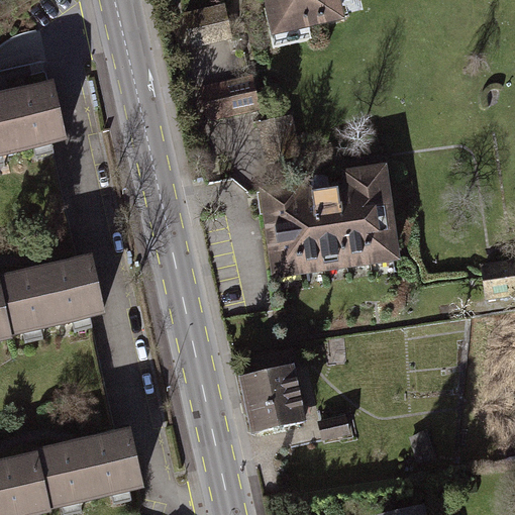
[(343,0),(259,0),(267,34),(347,17),(343,0)]
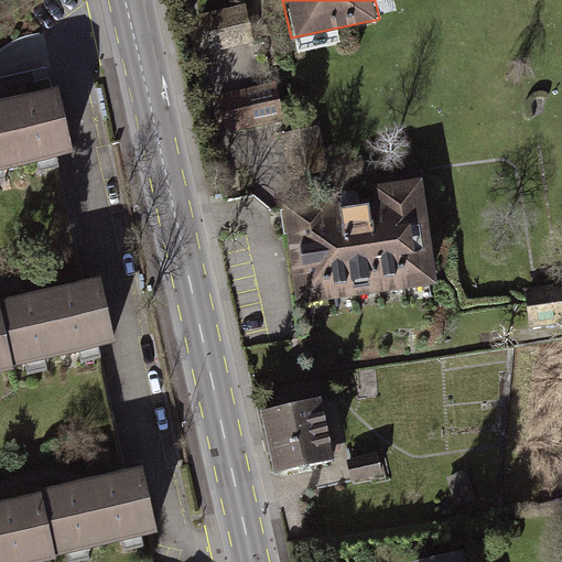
[(216,63),(236,163),(283,153),(287,172),(326,164),(320,130),(288,136),(277,83),(258,86),(244,13),(207,20),(216,63)]
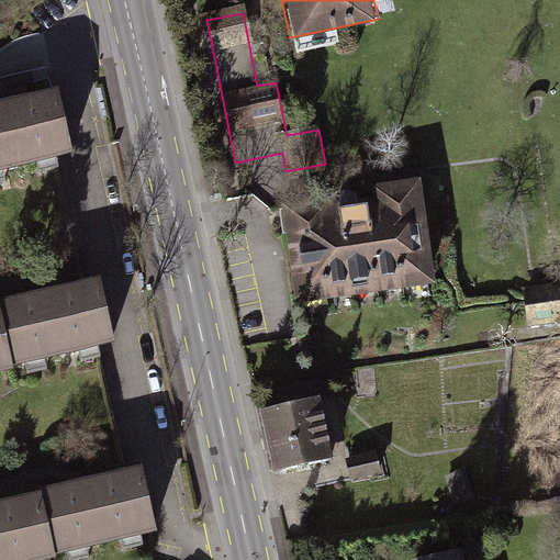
[(57,89),(0,101),(0,168),(70,153),(57,89)]
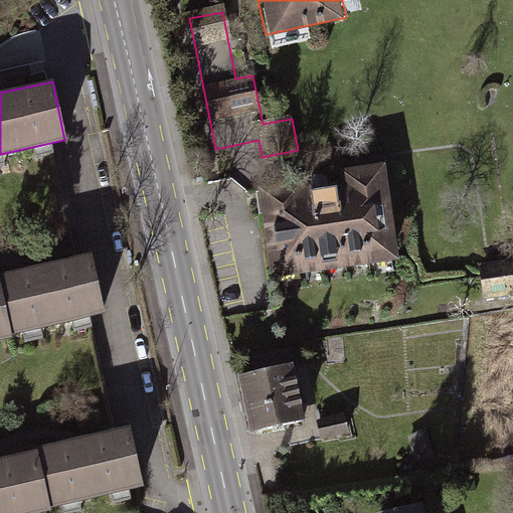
[(347,184),(261,197),(273,276),(398,257),(384,162),(344,168),(347,184)]
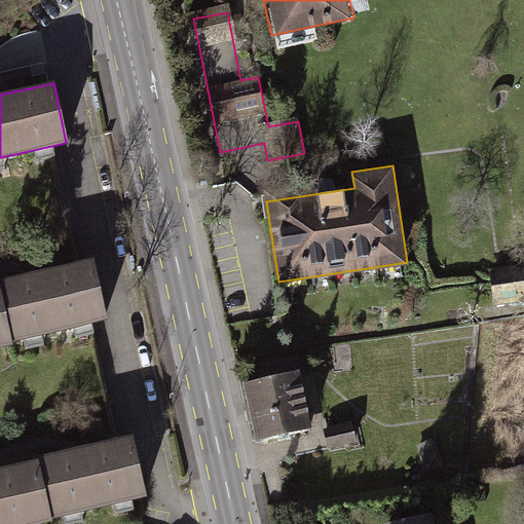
[(95,259),(0,279),(0,341),(107,319),(95,259)]
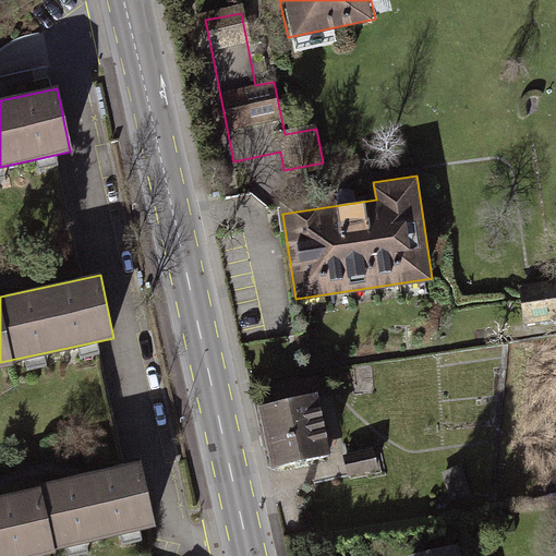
[(555,290),(526,291),(527,319),(555,317),(555,290)]
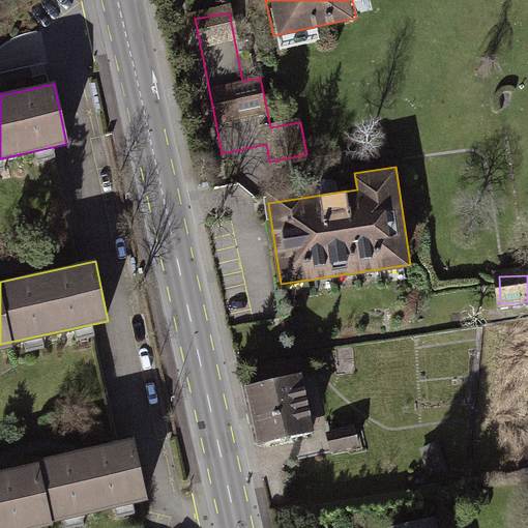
[(302,373),(250,382),(260,441),(313,432),(302,373)]
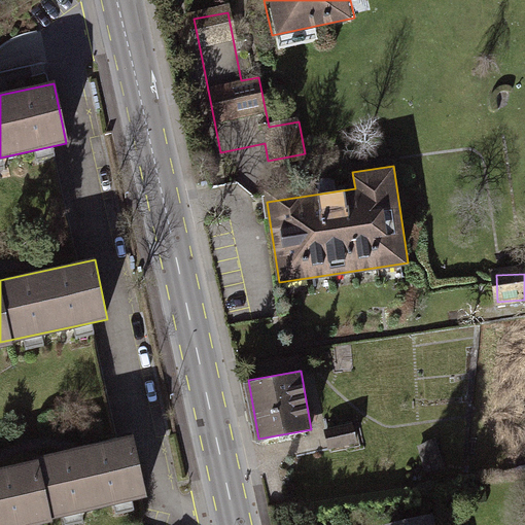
[(134,434),(0,463),(0,524),(9,524),(147,494),(134,434)]
